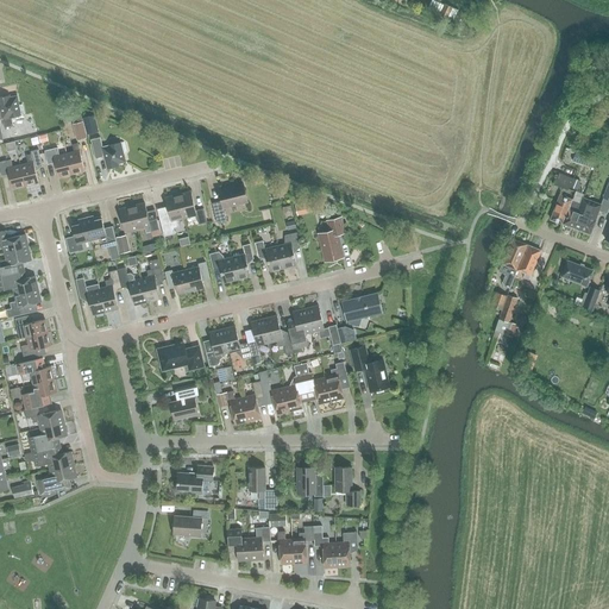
[(453,22),(458,10),(444,5),(440,16),(453,22)]
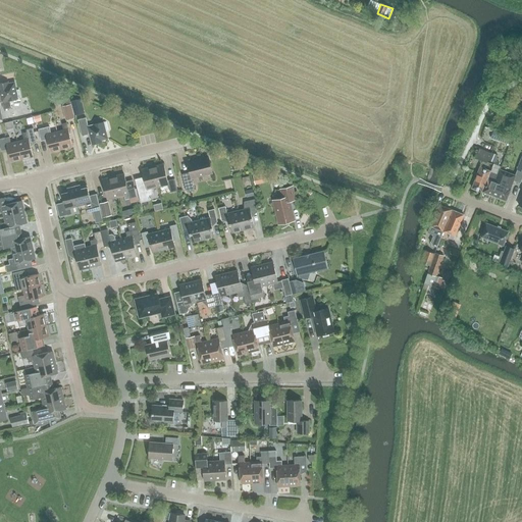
[(10,101),(20,98),(18,90),(16,90),(14,83),(2,85),(1,84),(0,84),(0,95),(1,102),(2,102),(3,110),(11,108),(10,101)]
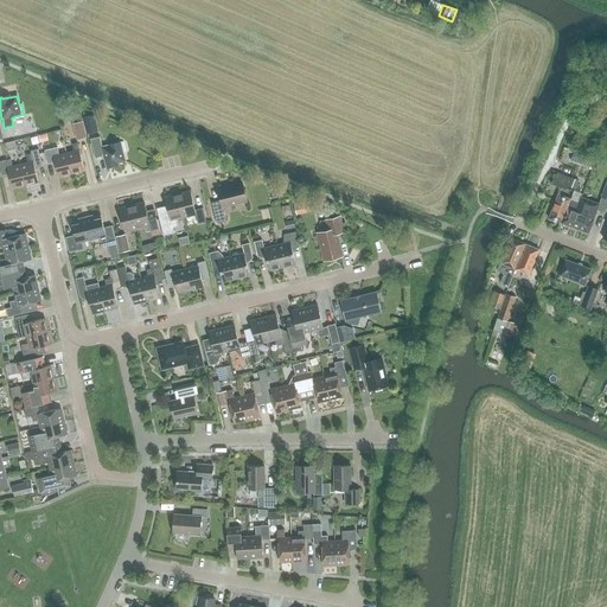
[(82,121),(80,115),(70,117),(72,123),(71,123),(76,140),(87,138),(82,121)]
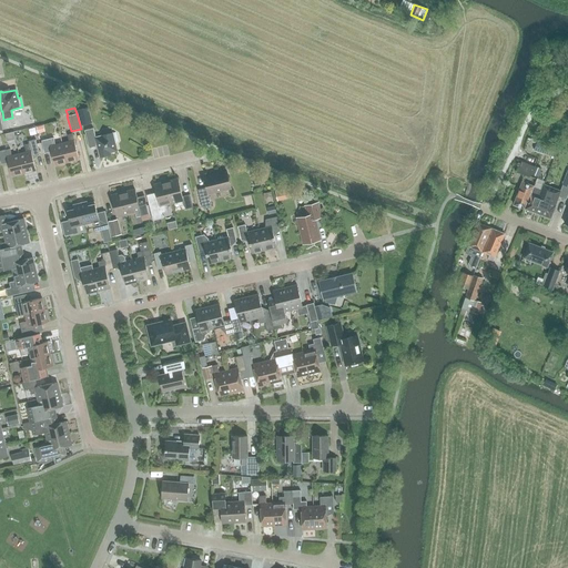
[(81,125),(88,124),(84,109),(77,110),(81,125)]
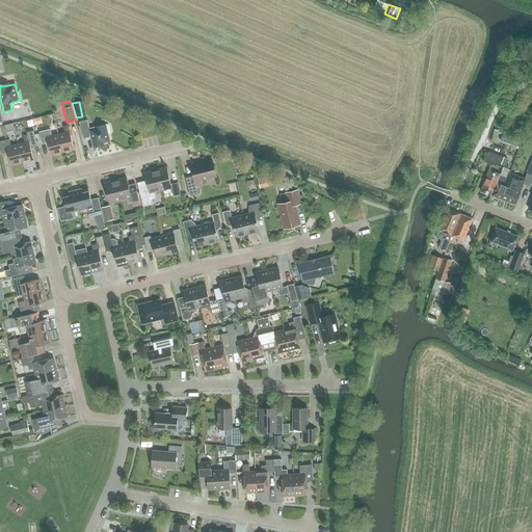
[(108,133),(110,133),(108,124),(89,129),(87,121),(79,123),(83,139),(90,137),(94,147),(97,147),(97,144),(110,141),(108,133)]
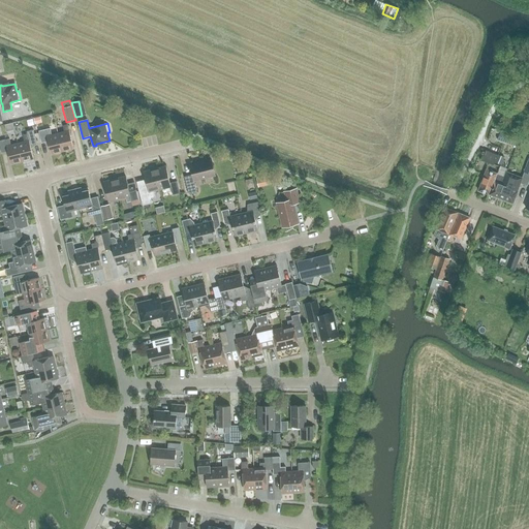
[(62,152),(73,149),(69,130),(67,124),(63,125),(64,132),(58,133),(62,152)]
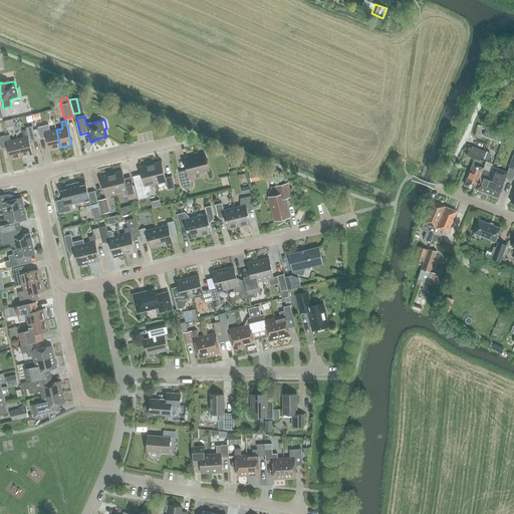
[(60,148),(56,130),(50,132),(48,124),(37,127),(40,139),(46,138),(49,150),(60,148)]
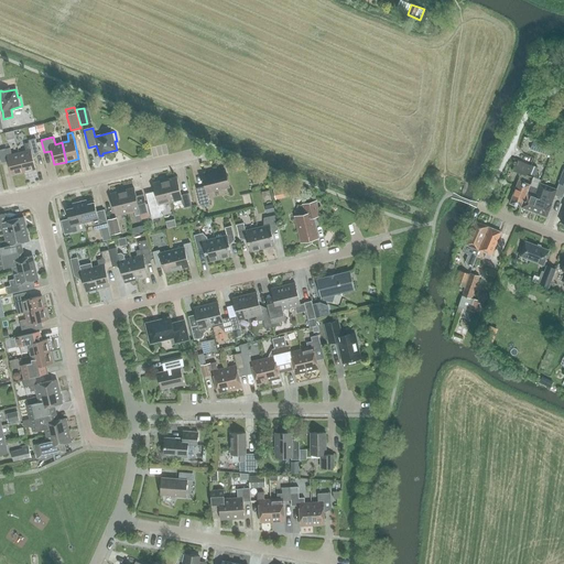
[(32,155),(40,153),(35,139),(28,140),(29,143),(24,144),(25,151),(19,153),(23,172),(35,170),(32,155)]
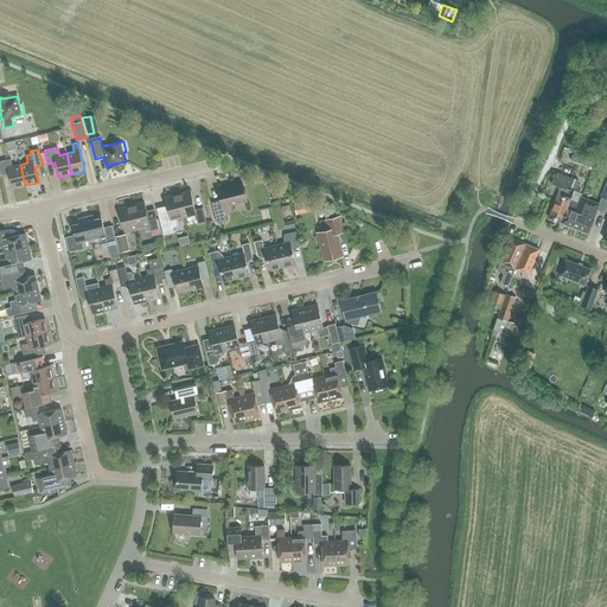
[(593,159),(573,152),(570,160),(590,167),(593,159)]
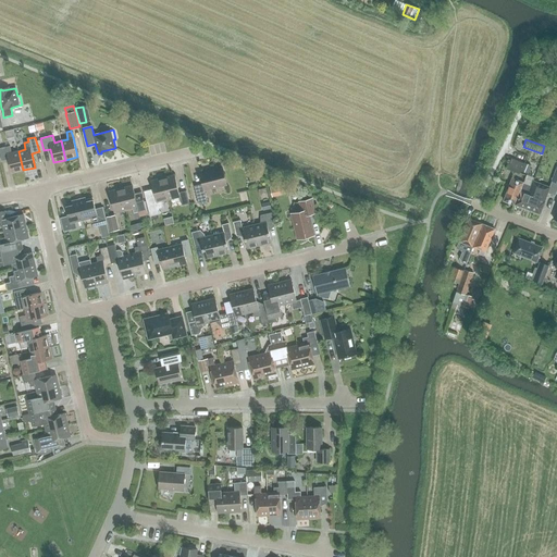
[(23,170),(19,151),(12,152),(10,146),(5,147),(0,148),(0,156),(1,161),(8,159),(11,173),(23,170)]
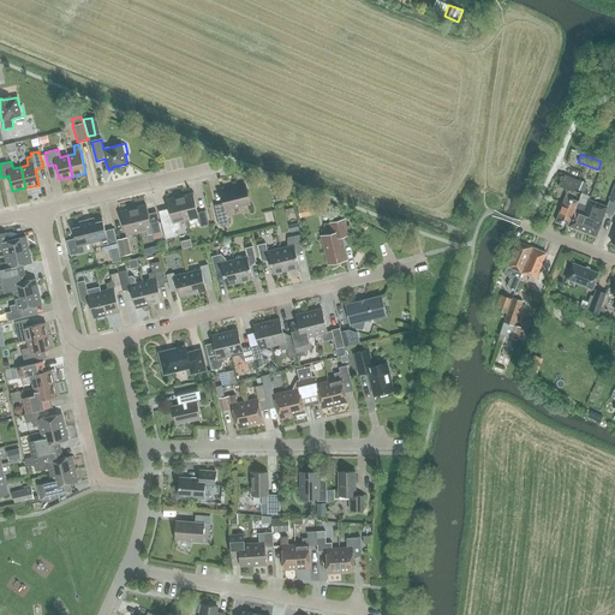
[(578,180),(563,174),(559,186),(573,192),(578,180)]
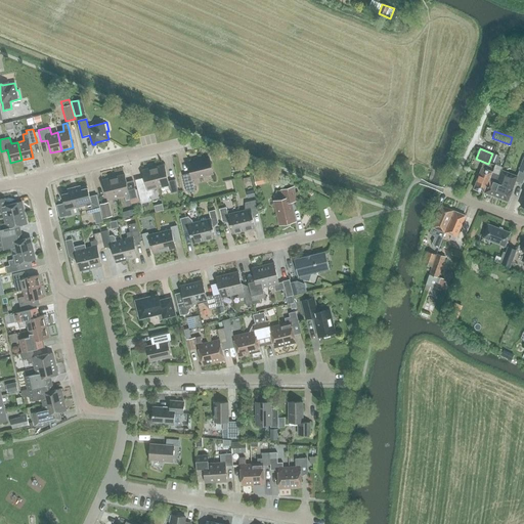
[(498,156),(492,153),(489,161),(495,164),(498,156)]
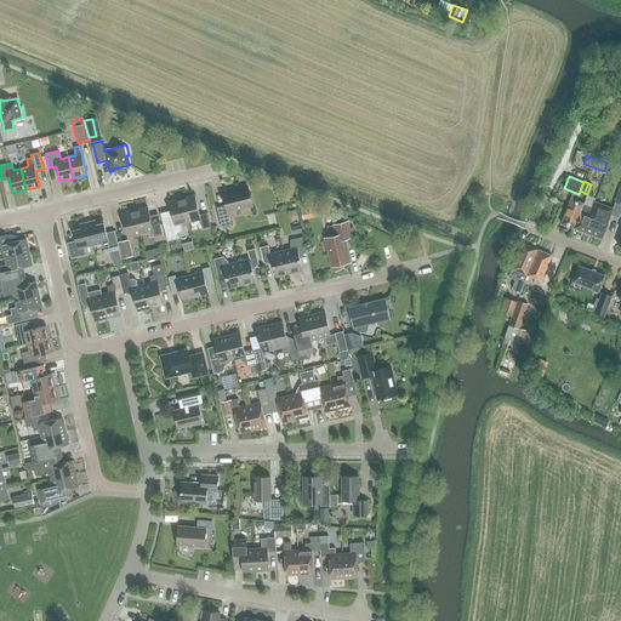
[(228,212),(252,206),(249,187),(223,194),(226,205),(216,208),(222,228),(232,226),(228,212)]
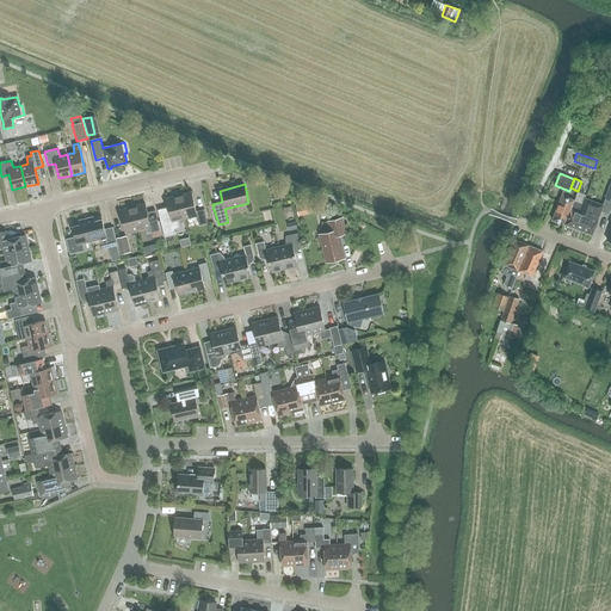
[(199,226),(208,223),(204,209),(196,211),(191,192),(179,196),(184,218),(197,216),(199,226)]
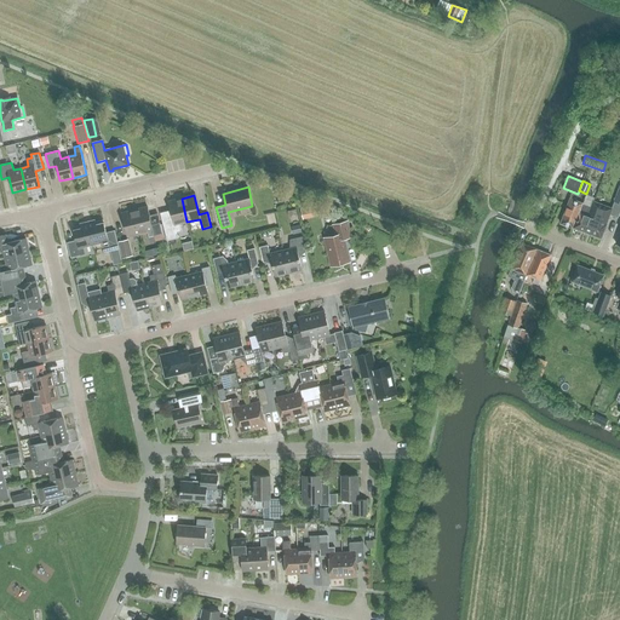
[(174,225),(187,222),(182,199),(168,202),(174,225)]
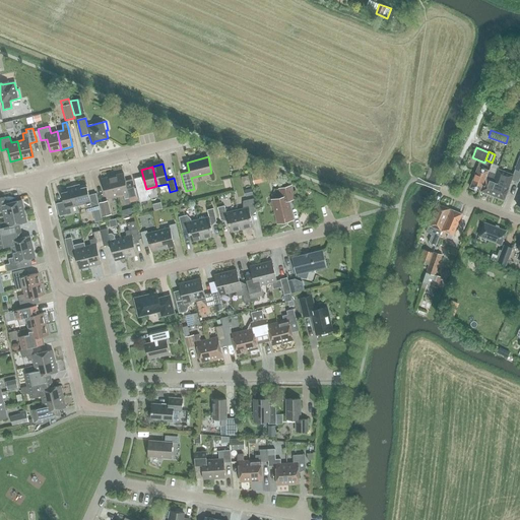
[(485,178),(489,171),(478,167),(470,188),(480,191),(485,178)]
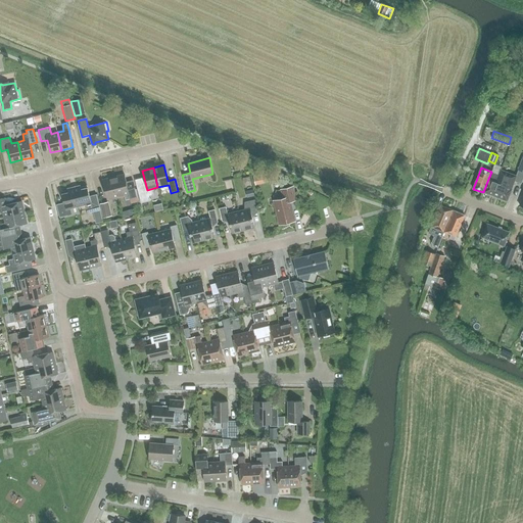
[(495,183),(498,175),(491,172),(488,179),(483,192),(492,196),(497,183),(495,183)]
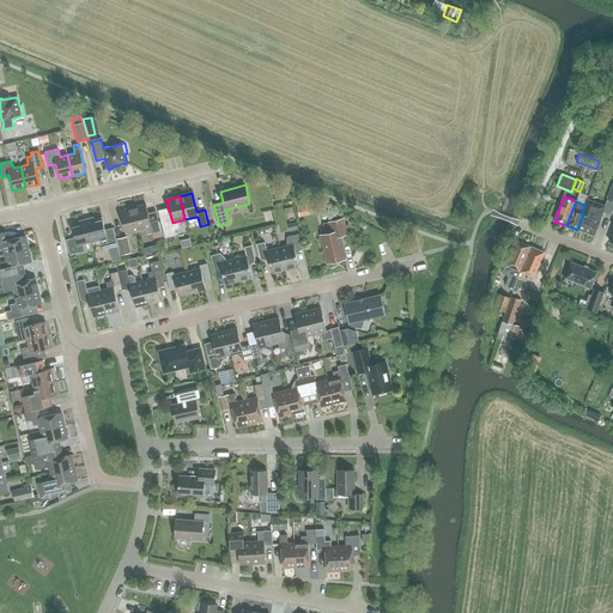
[(583,214),(577,230),(594,236),(600,222),(605,208),(586,201),(584,205),(581,214),(583,214)]
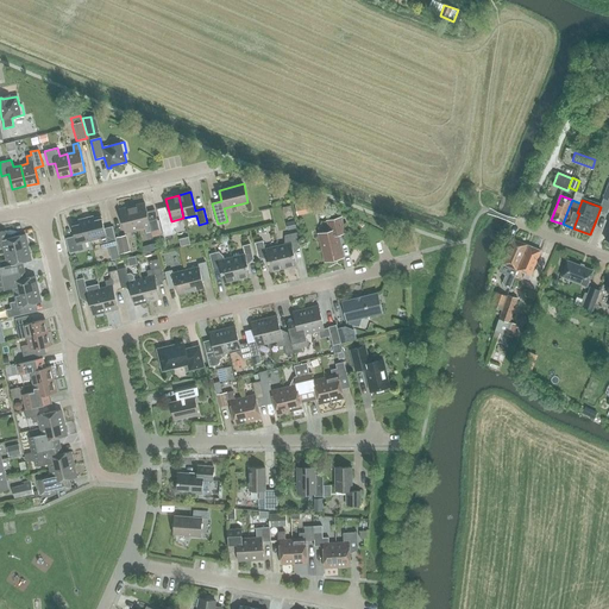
[(309,201),(295,205),(296,212),(311,208),(309,201)]
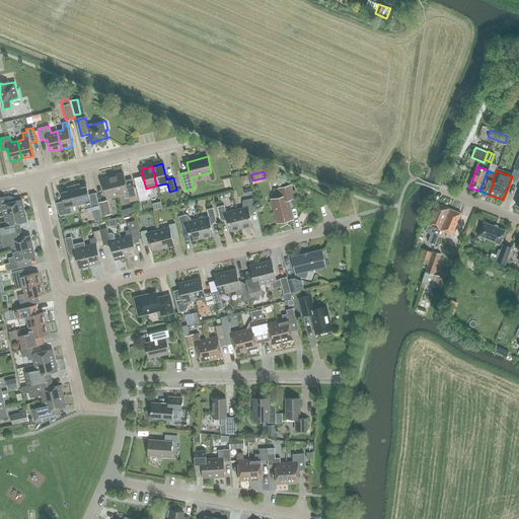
[(130,202),(137,200),(132,180),(126,182),(124,173),(113,176),(118,196),(123,195),(124,199),(129,198),(130,202)]
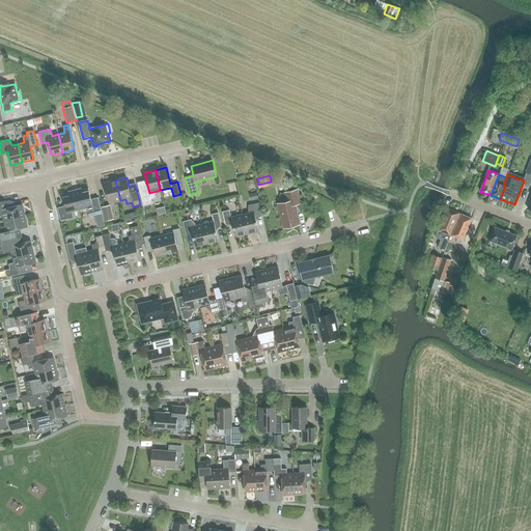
[(109,203),(120,200),(115,180),(104,183),(109,203)]
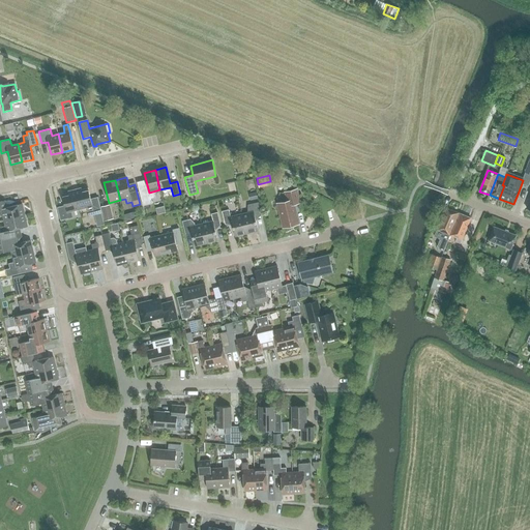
[(88,188),(82,190),(81,188),(75,189),(80,209),(87,207),(89,216),(101,213),(97,197),(91,199),(88,188)]
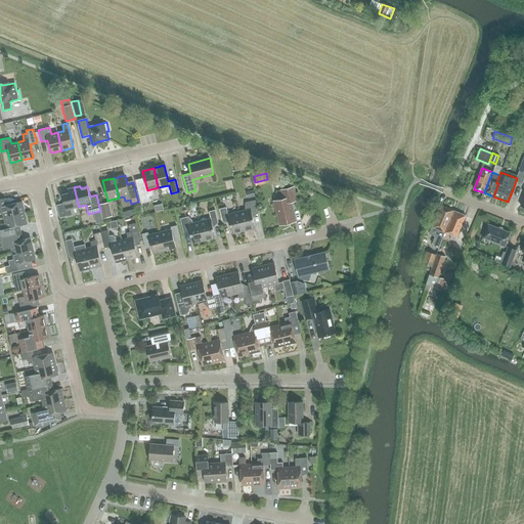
[(66,210),(79,207),(74,187),(68,189),(68,191),(61,192),(63,204),(66,210)]
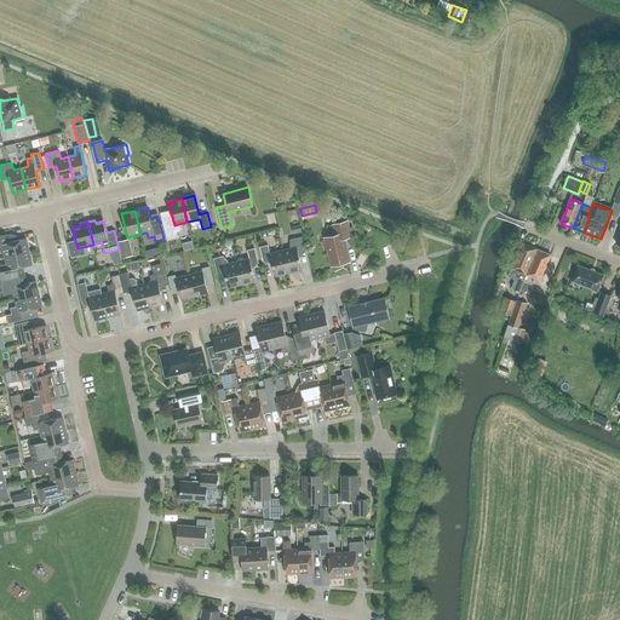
[(343,239),(350,237),(346,222),(333,225),(336,236),(325,239),(331,263),(348,259),(343,239)]
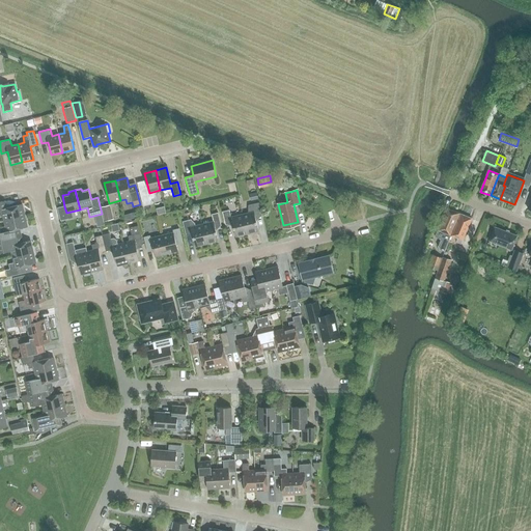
[(151,208),(148,195),(140,197),(143,211),(151,208)]
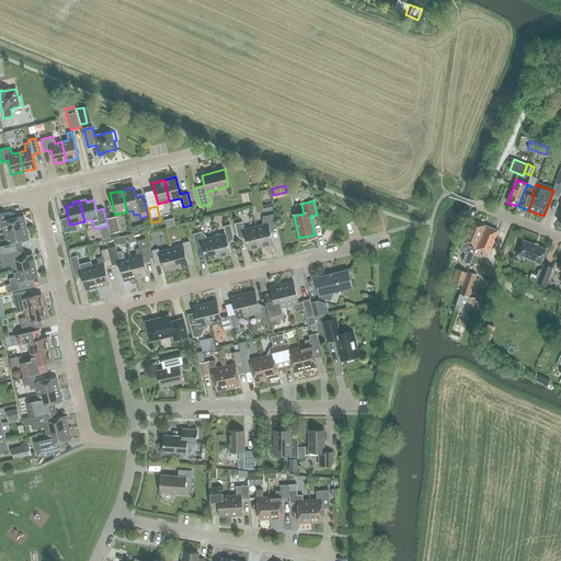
[(4,233),(26,228),(23,216),(3,220),(2,214),(0,213),(0,227),(3,227),(4,233)]
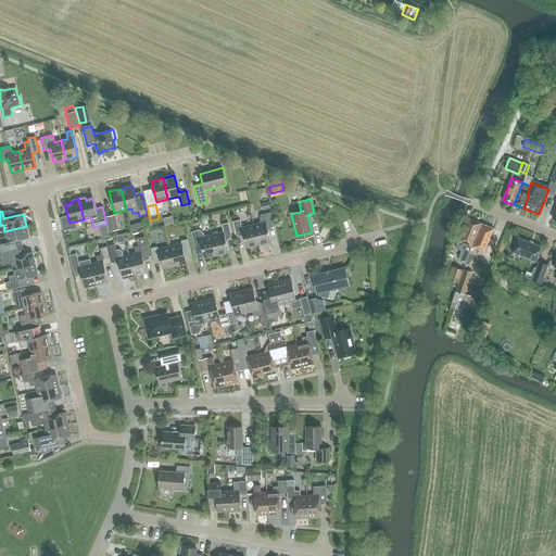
[(267,227),(275,226),(272,213),(260,215),(260,223),(254,225),(258,245),(270,242),(267,227)]
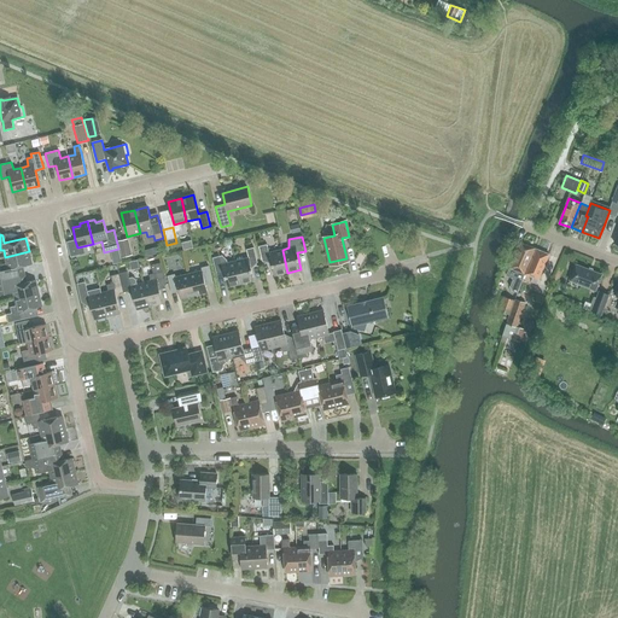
[(132,255),(128,238),(117,240),(121,257),(132,255)]
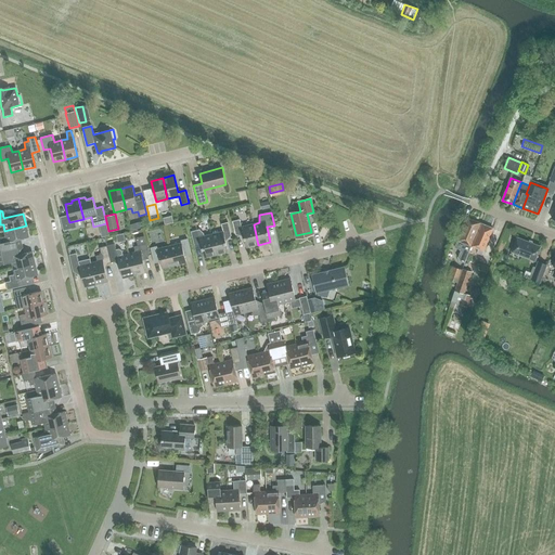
[(69,222),(67,216),(60,218),(63,231),(72,229),(69,222)]
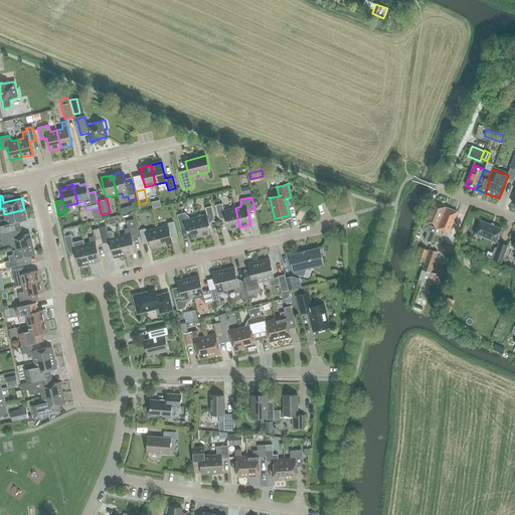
[(431,244),(437,228),(446,207),(434,202),(421,230),(426,231),(426,233),(424,239),(425,242),(431,244)]
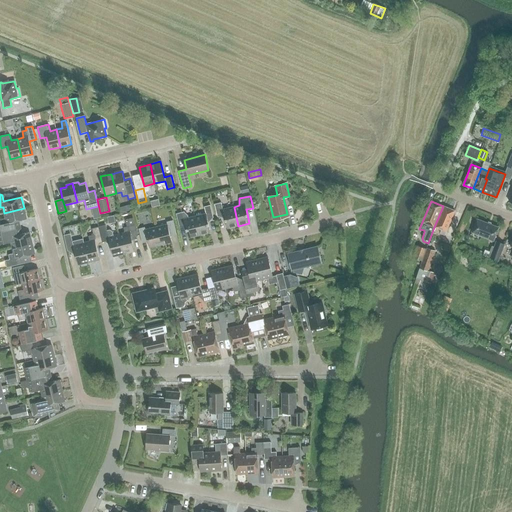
[(234,207),(223,209),(221,203),(214,204),(217,216),(224,215),(227,228),(238,226),(234,207)]
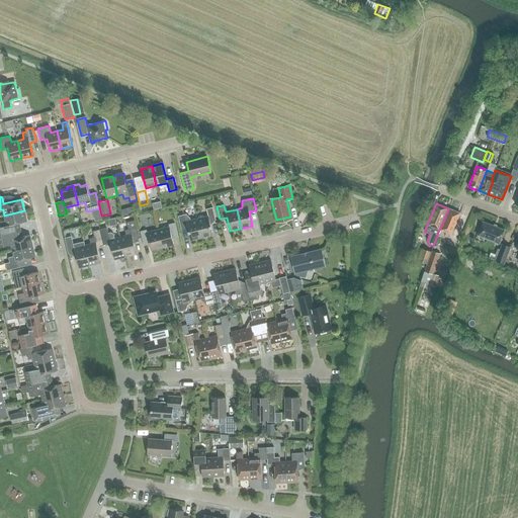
[(134,212),(133,206),(120,209),(122,216),(134,212)]
